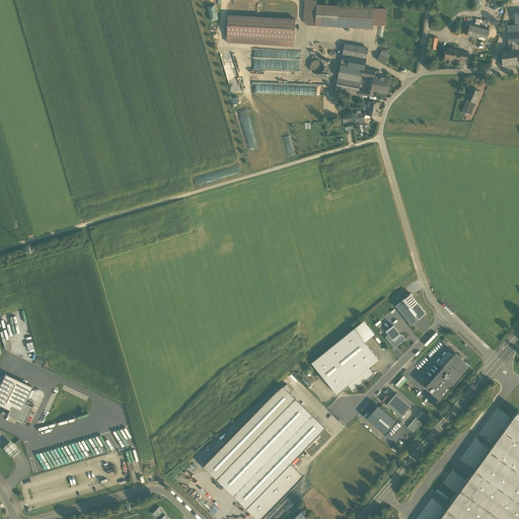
[(316,5),(316,0),(315,0),(304,0),(303,19),(306,24),(315,25),(316,5)]
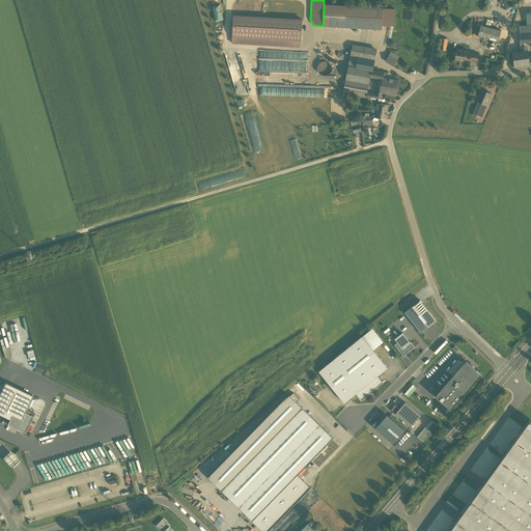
[(323,26),(344,27),(345,6),(324,5),(323,26)]
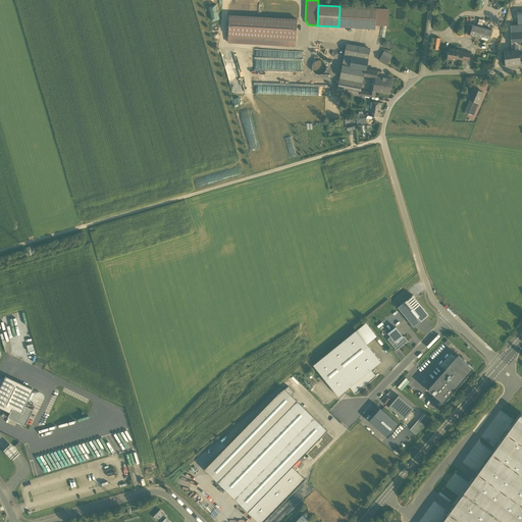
[(376,8),(340,6),(338,27),(375,29),(375,24),(376,8)]
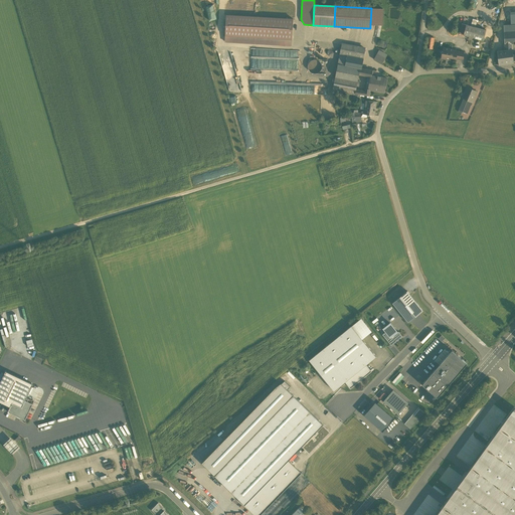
[(371,8),(370,24),(376,24),(381,25),(382,9),(371,8)]
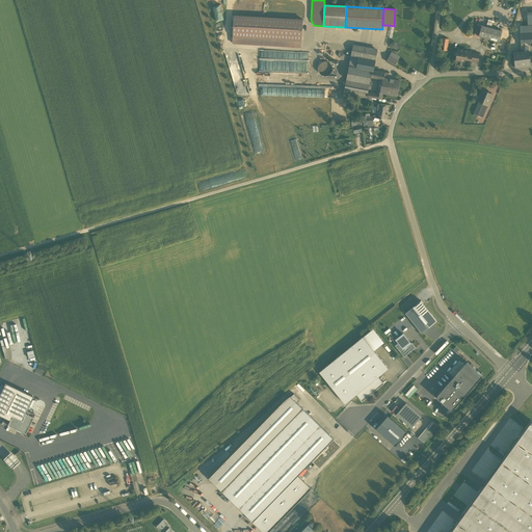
[(234,16),(233,36),(301,41),(302,20),(234,16)]
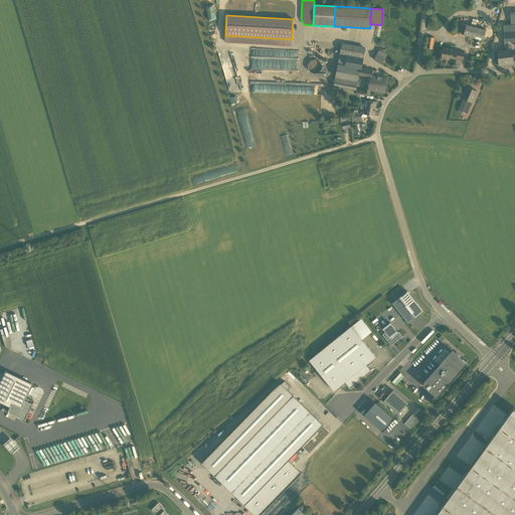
[(472,37),(484,40),(486,30),(462,23),(459,33),(472,37)]
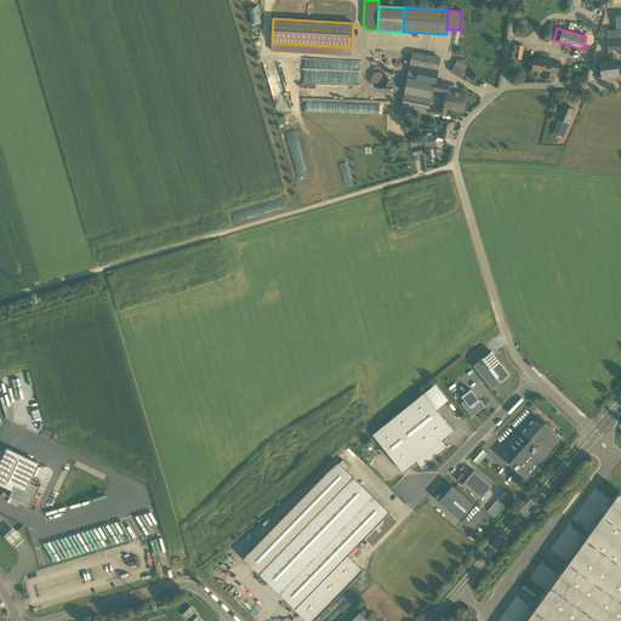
[(620,38),(608,39),(609,52),(617,52),(620,51),(620,38)]
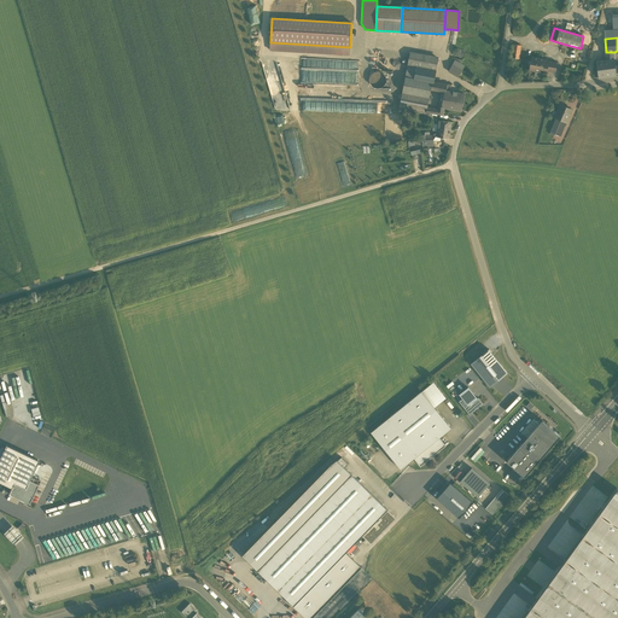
[(350,47),(270,42),(269,50),(350,54),(350,47)]
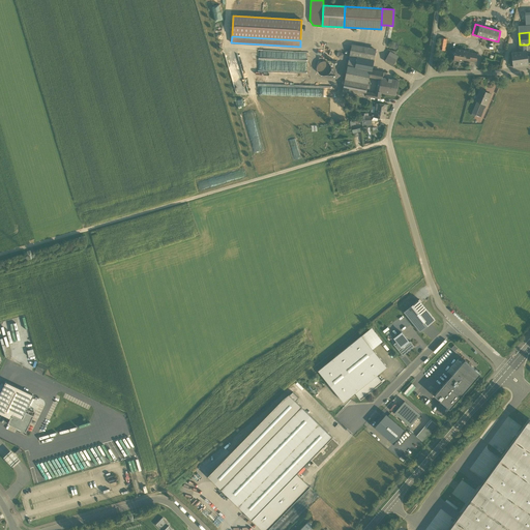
[(438,49),(444,51),(446,39),(440,37),(438,49)]
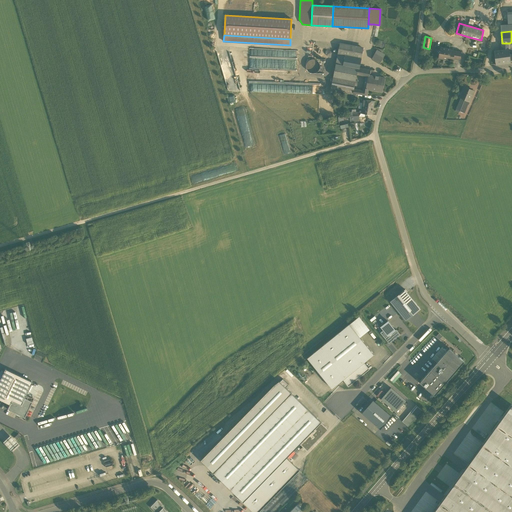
[(339,44),(338,54),(361,59),(363,49),(339,44)]
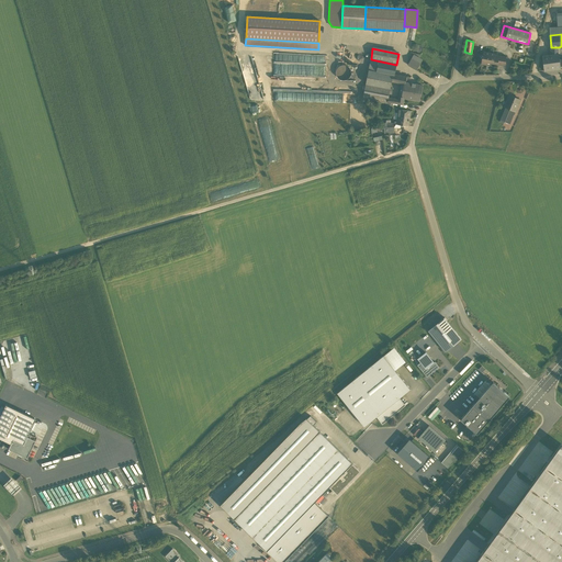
[(481,64),(487,65),(487,64),(492,65),(492,63),(497,64),(499,57),(495,57),(495,55),(495,54),(483,52),(481,64)]
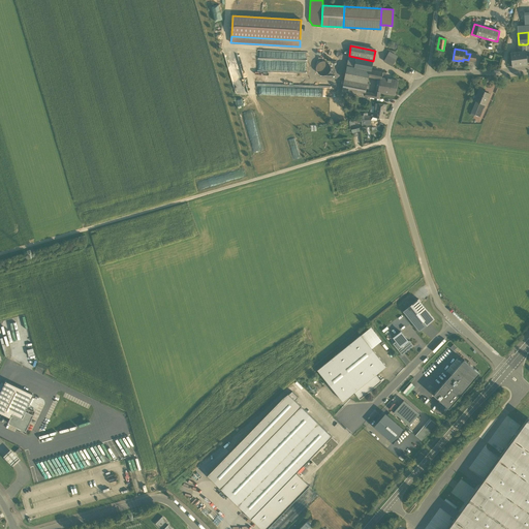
[(510,53),(512,67),(528,65),(527,58),(526,51),(519,52),(510,53)]
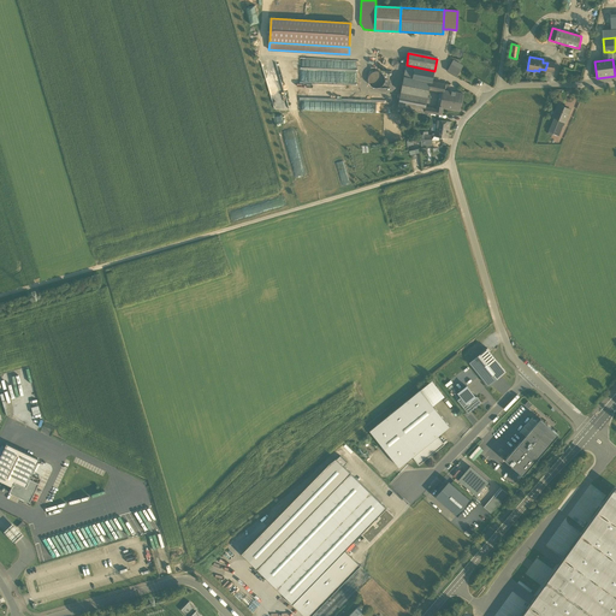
[(320,80),(365,81),(365,69),(371,69),(371,61),(321,60),(321,75),(320,75),(320,80)]
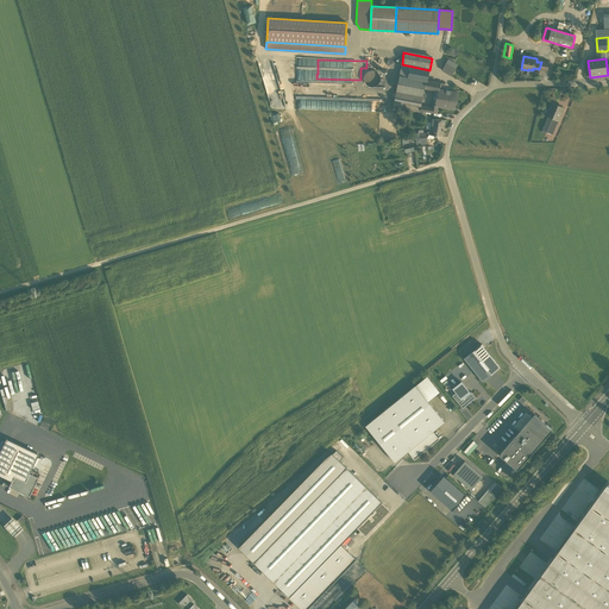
[(449,60),(446,63),(456,69),(458,66),(449,60)]
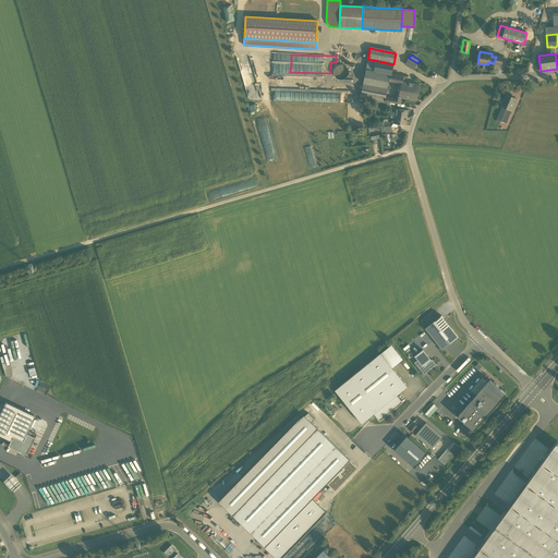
[(404,64),(414,70),(417,63),(409,58),(404,64)]
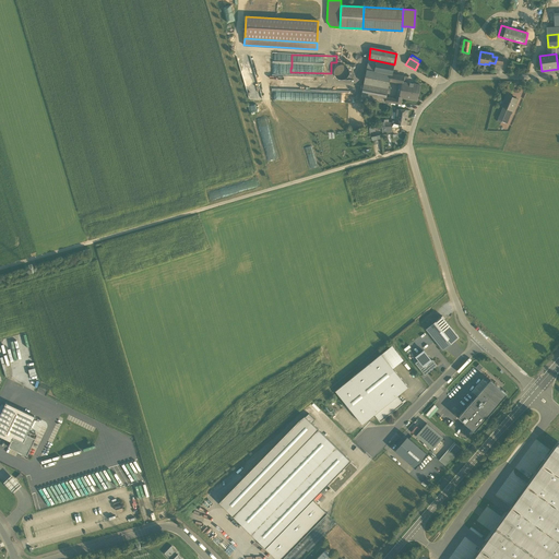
[(392,75),(394,64),(369,59),(364,83),(389,88),(390,81),(395,82),(396,75),(392,75)]
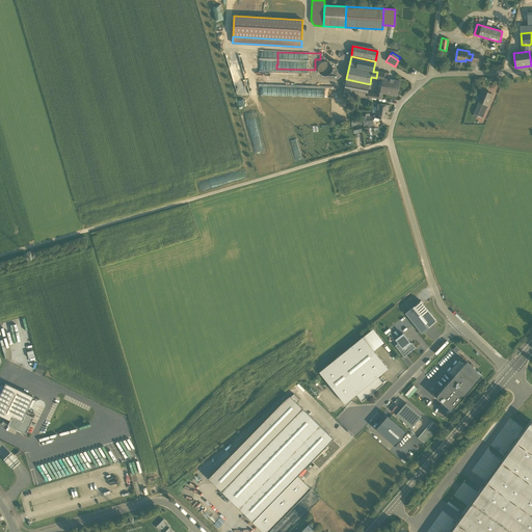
[(333,68),(331,65),(329,62),(327,61),(324,61),(322,62),(319,63),(318,67),(318,70),(319,72),(320,74),(323,76),(326,76),(328,75),(330,73),(333,71),(333,68)]
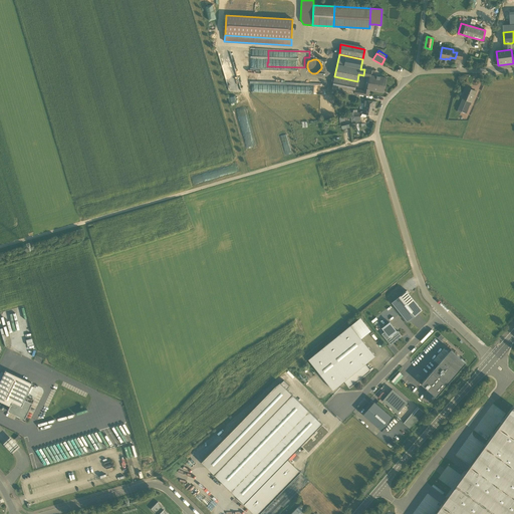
[(370,76),(368,88),(368,89),(369,89),(383,92),(387,78),(374,76),(371,75),(370,75),(370,76)]
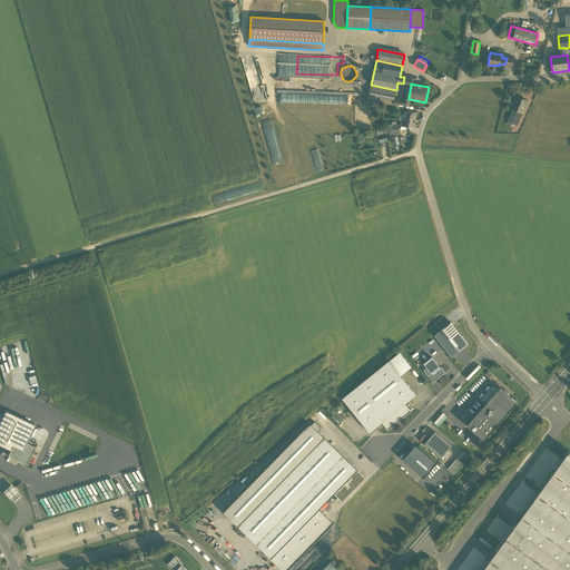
[(394,99),(396,90),(371,85),(367,100),(393,106),(393,104),(394,99)]
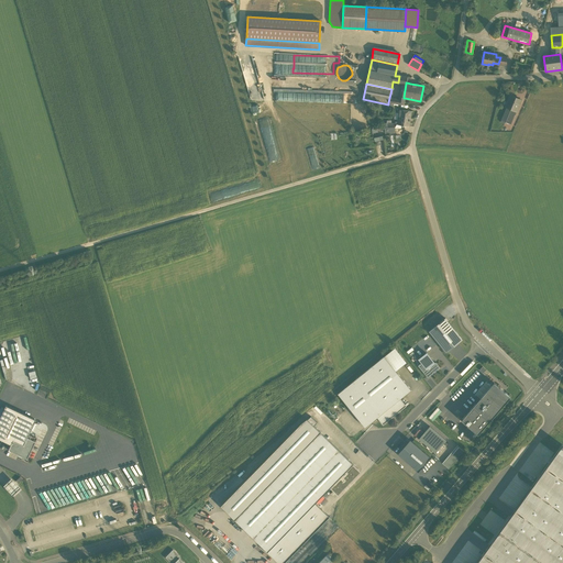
[(404,105),(405,98),(404,98),(404,97),(399,96),(398,100),(389,98),(388,102),(404,105)]
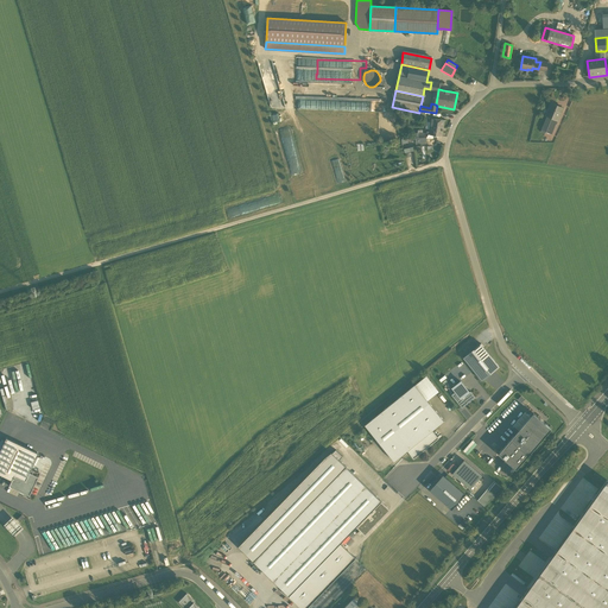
[(556,121),(557,122),(558,120),(563,108),(551,103),(545,115),(548,116),(556,120),(555,121),(556,121)]
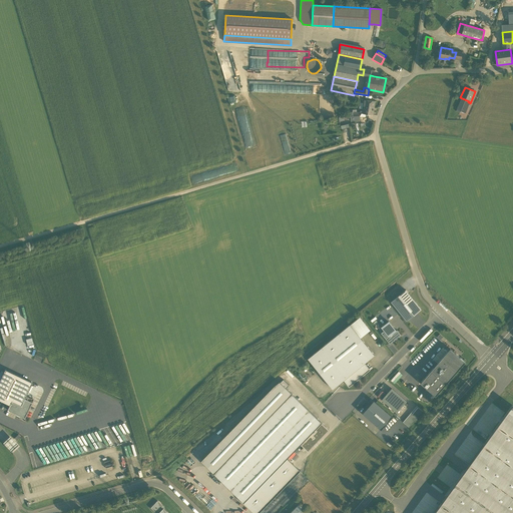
[(457,108),(465,112),(469,102),(468,102),(469,101),(462,98),(457,108)]
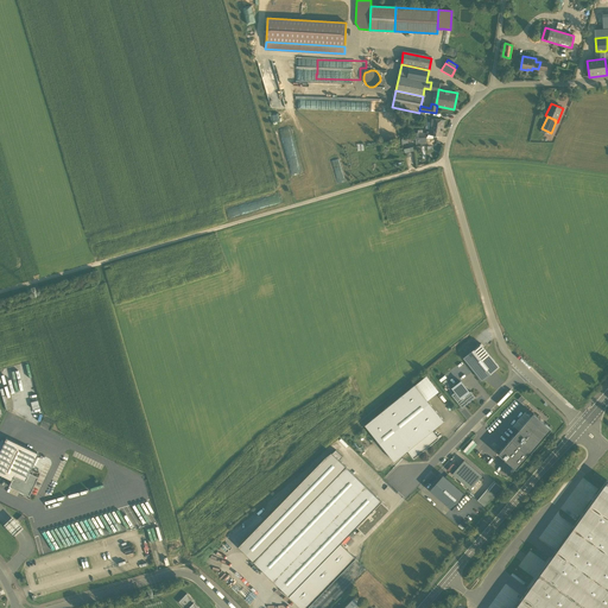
[(431,122),(430,130),(429,134),(434,135),(437,135),(442,137),(444,127),(444,121),(431,119),(431,122)]
